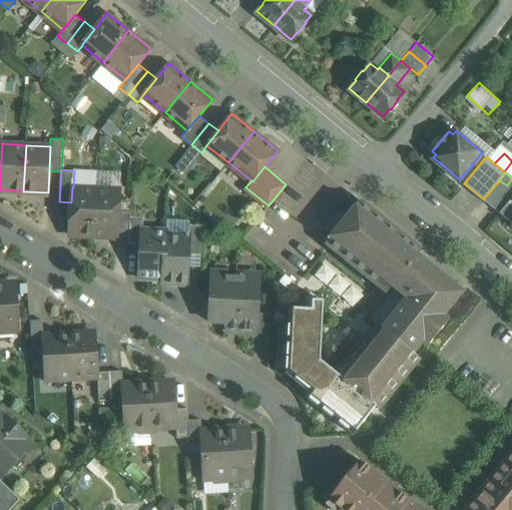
[(499,180),(484,198),(500,211),(511,196),(511,189),(507,185),(499,180)]
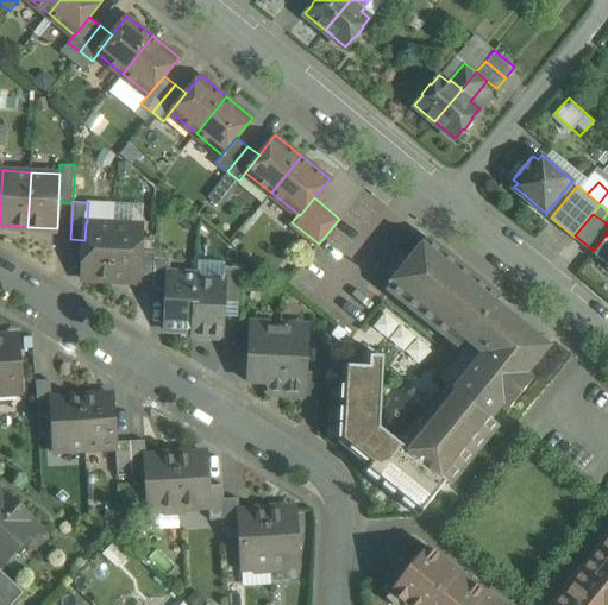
[(87,222),(86,222),(85,240),(82,277),(111,278),(114,224),(87,222)]
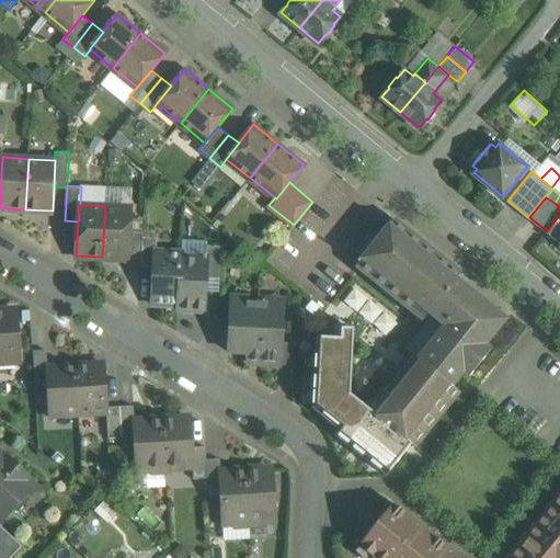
[(132,207),(105,206),(102,257),(129,258),(130,230),(132,207)]
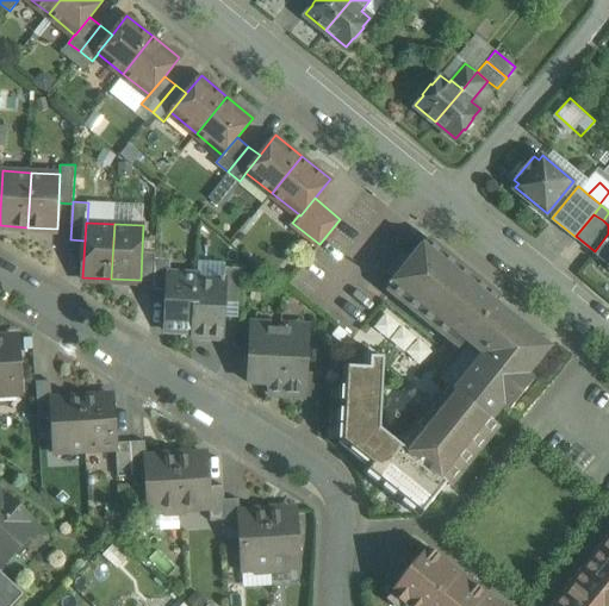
[(608,233),(595,251),(608,263),(608,233)]
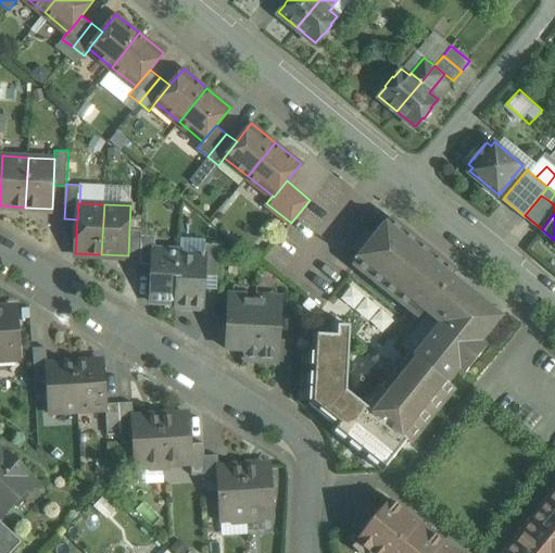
[(441,323),(415,355),(408,350),(365,403),(348,389),(351,325),(338,325),(338,335),(312,334),(310,403),(336,425),(332,429),(382,470),(404,440),(410,443),(455,388),(448,382),(459,367),(465,372),(487,346),(481,341),(502,316),(452,276),(457,268),(391,216),(354,263),(419,316),(425,309),(441,323)]
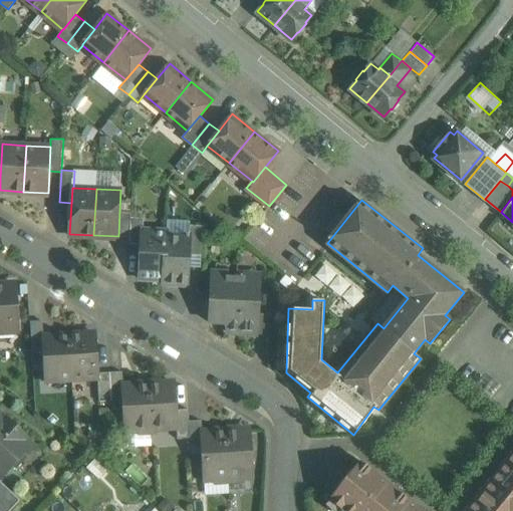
[(132,212),(119,211),(118,236),(130,237),(131,237),(132,217),(132,212)]
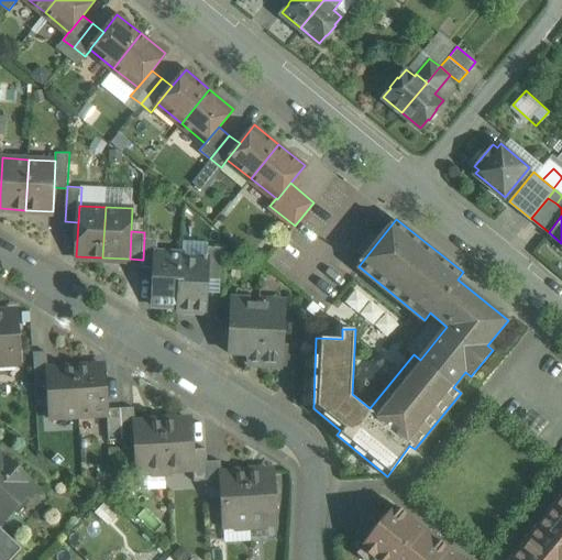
[(158,238),(144,238),(143,260),(142,260),(142,266),(155,266),(156,251),(157,251),(158,238)]
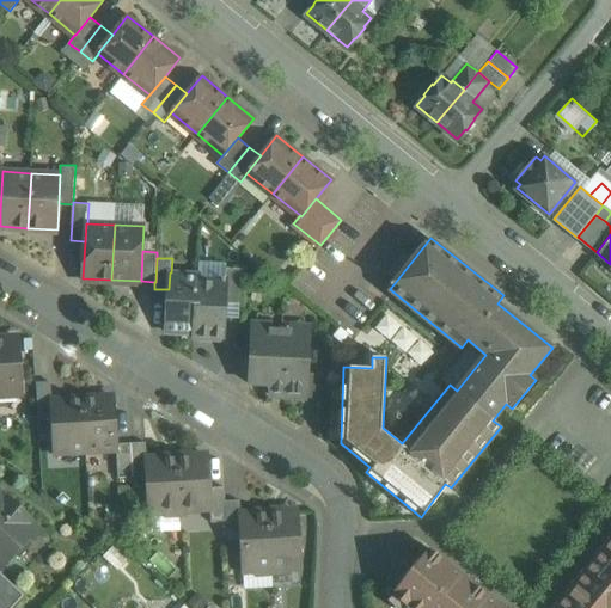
[(242,266),(226,265),(226,277),(222,277),(222,280),(227,280),(226,302),(240,302),(242,266)]
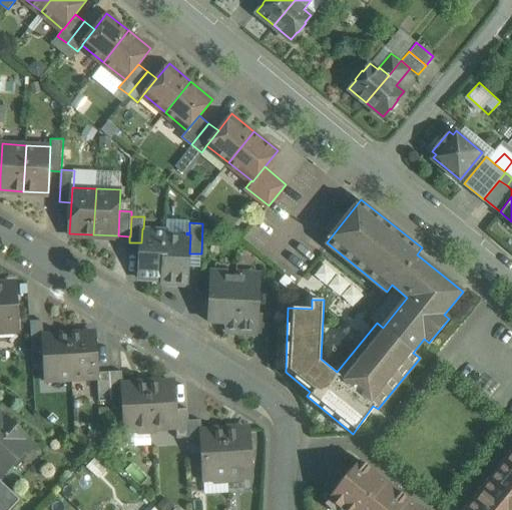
[(143,228),(142,228),(141,242),(139,277),(163,278),(165,233),(166,233),(167,229),(143,228)]
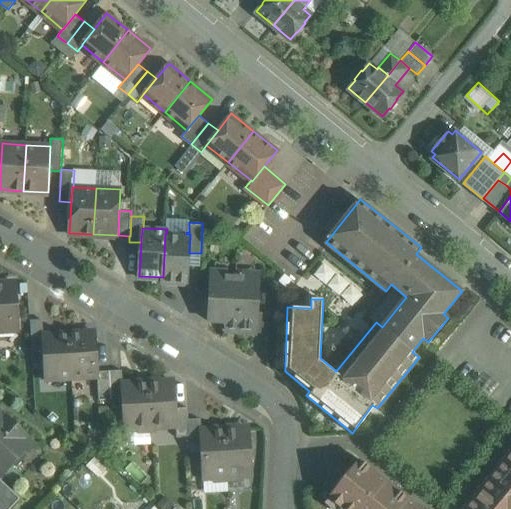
[(166,233),(165,233),(163,277),(163,281),(187,283),(189,253),(190,234),(186,234),(166,233)]
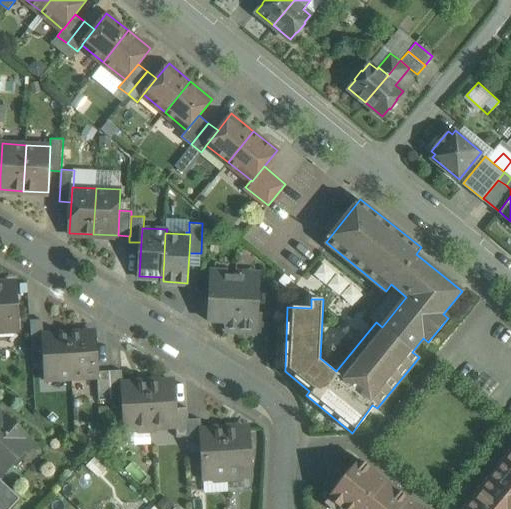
[(345,295),(354,284),(324,260),(315,271),(345,295)]
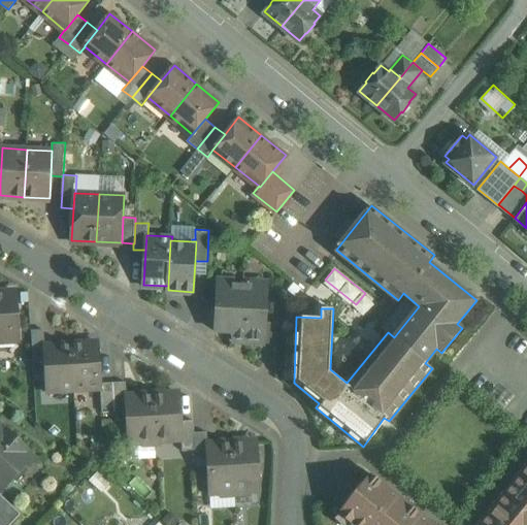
[(267,283),(218,280),(216,329),(233,330),(233,338),(264,340),(267,283)]
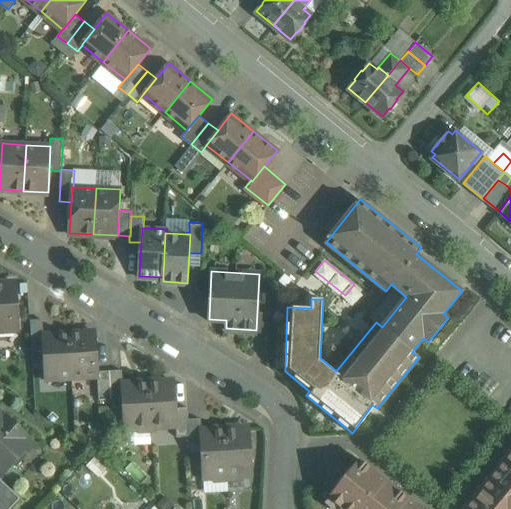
[(16,282),(0,282),(0,328),(19,328),(16,282)]
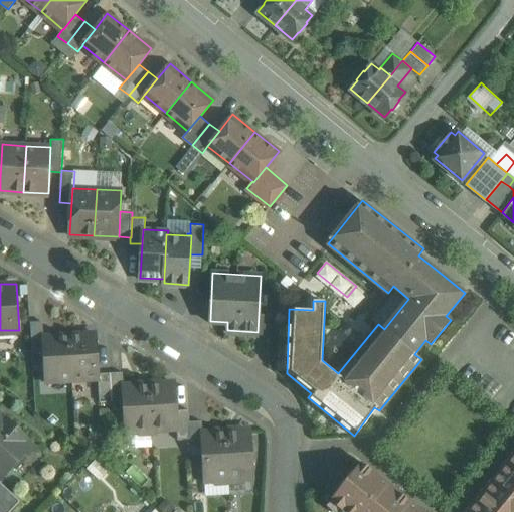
[(43,320),(31,321),(33,353),(44,352),(43,336),(44,336),(43,320)]
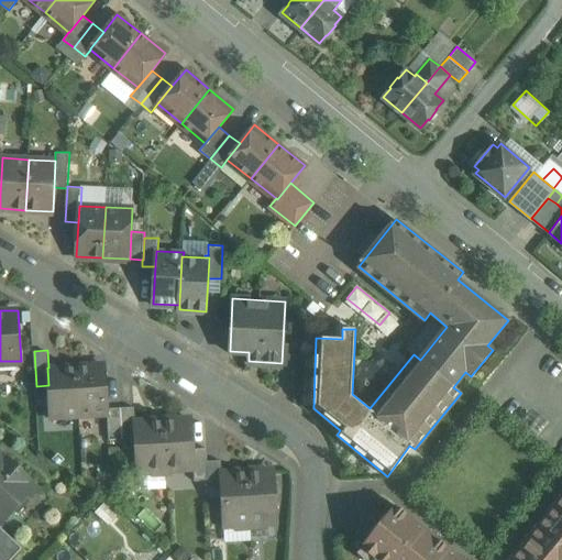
[(105,364),(76,365),(79,414),(107,413),(108,412),(108,407),(105,364)]
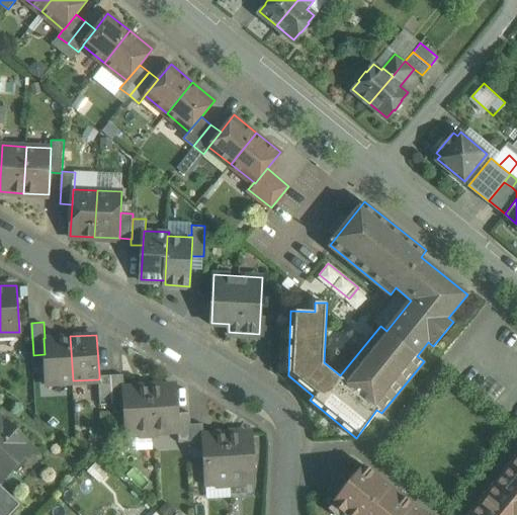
[(45,338),(44,338),(45,354),(47,382),(73,380),(70,336),(45,338)]
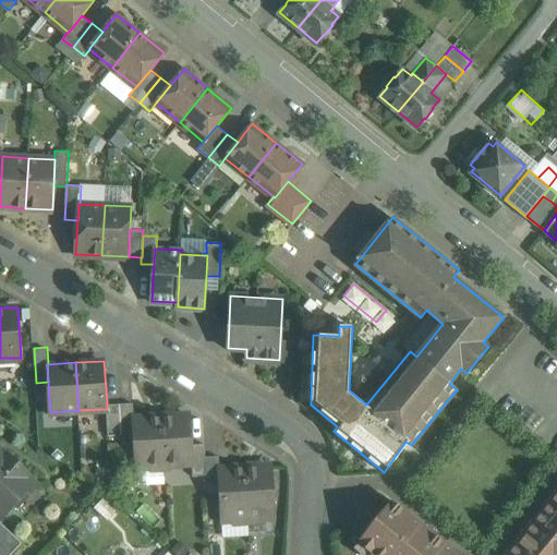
[(133,401),(119,402),(121,434),(135,433),(134,418),(133,401)]
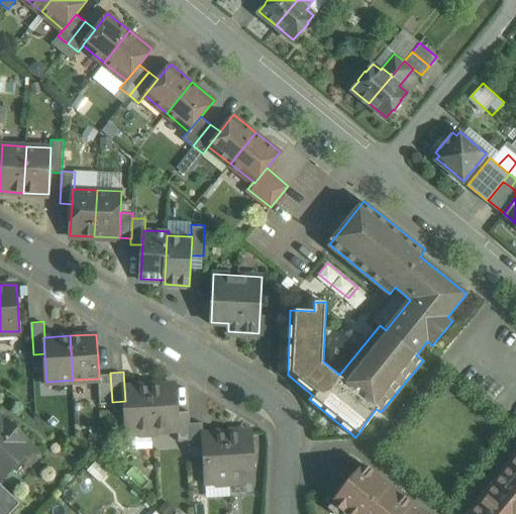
[(110,373),(99,374),(99,378),(98,379),(100,403),(112,402),(110,373)]
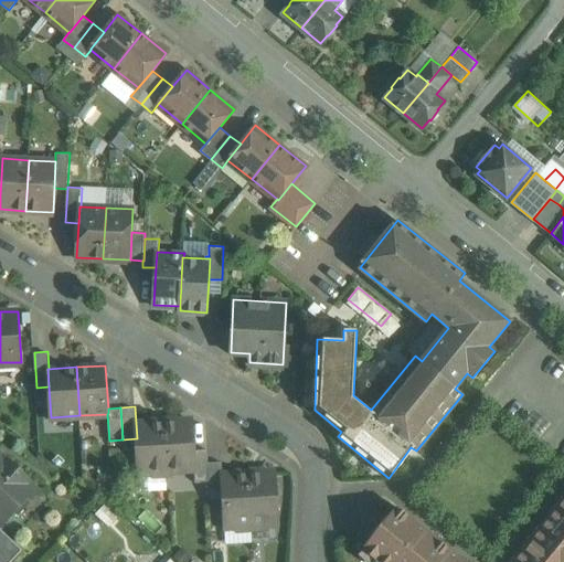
[(192,420),(163,421),(167,469),(194,468),(193,449),(192,420)]
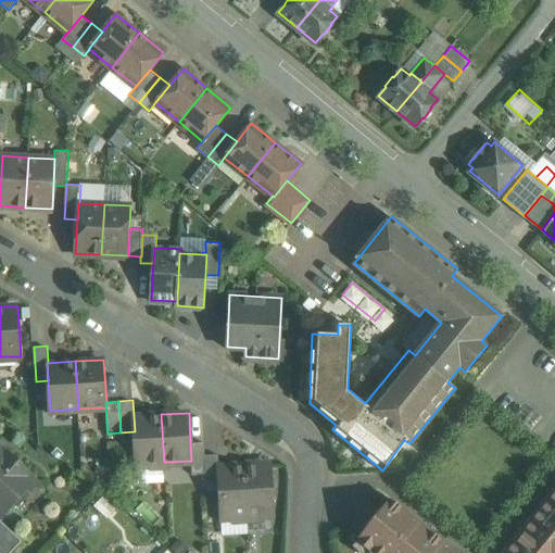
[(134,416),(135,431),(136,464),(151,463),(151,467),(164,466),(164,462),(161,414),(134,416)]
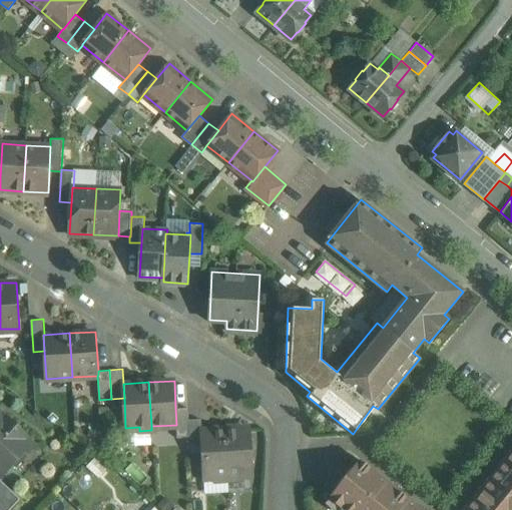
[(188,407),(175,408),(176,425),(177,437),(189,436),(188,419),(189,419),(188,407)]
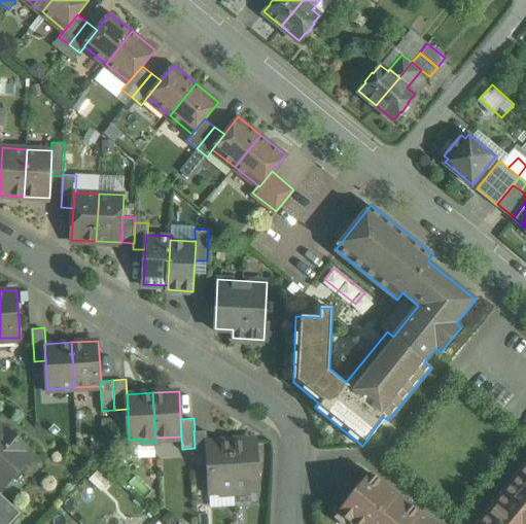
[(0,423),(0,486),(2,488),(15,474),(19,477),(36,458),(26,448),(27,447),(7,427),(6,429),(0,423)]
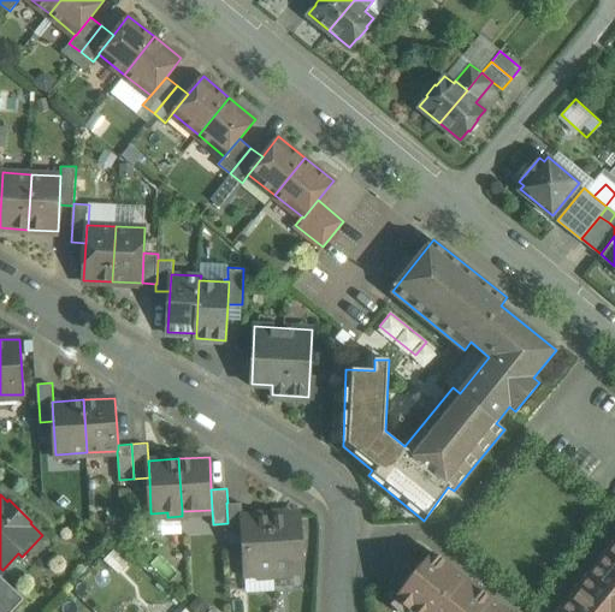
[(228,503),(226,503),(228,523),(228,533),(243,532),(242,517),(243,516),(242,501),(228,503)]
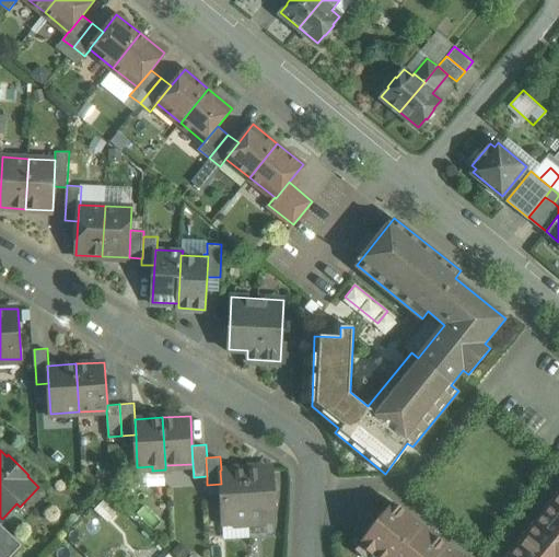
[(272,467),(246,468),(249,522),(263,522),(263,518),(276,517),(272,467)]
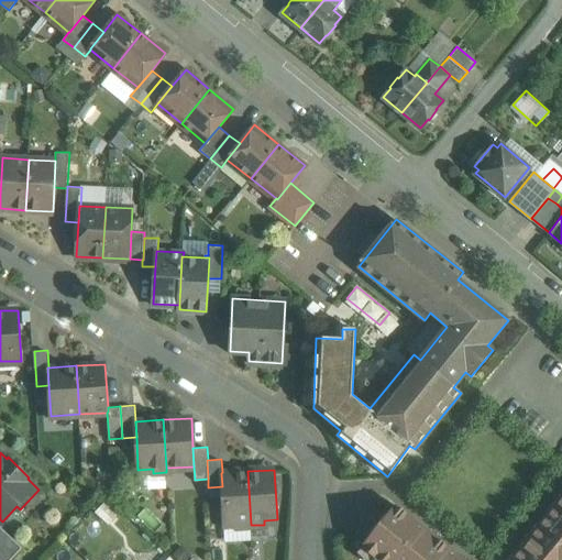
[(222,472),(221,473),(222,486),(224,523),(238,523),(238,526),(251,525),(248,471),(222,472)]
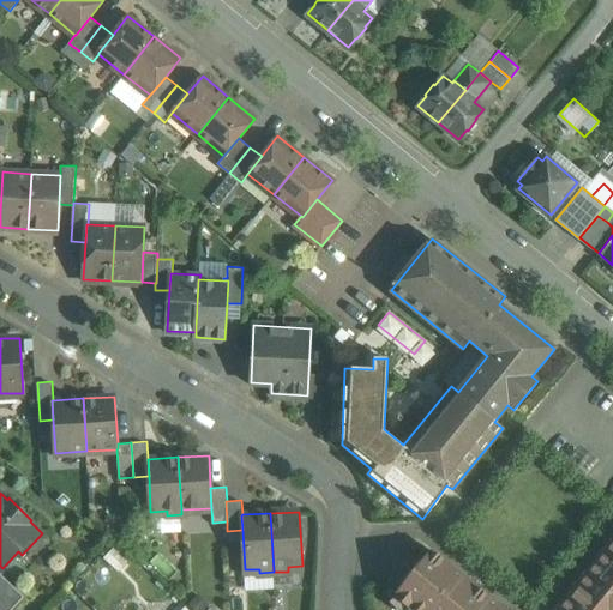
[(594,561),(612,575),(612,538),(594,561)]
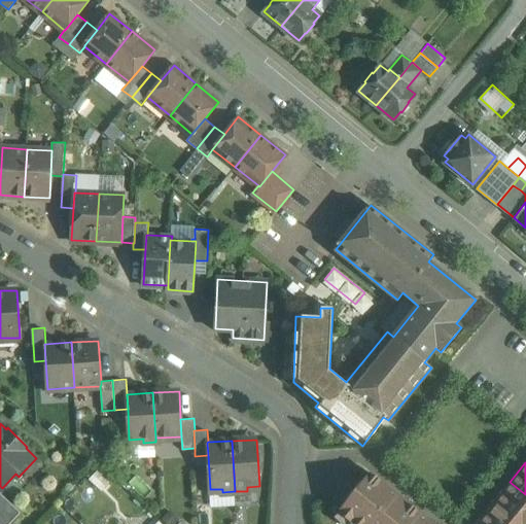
[(410,523),(420,512),(371,472),(338,512),(353,523),(410,523)]
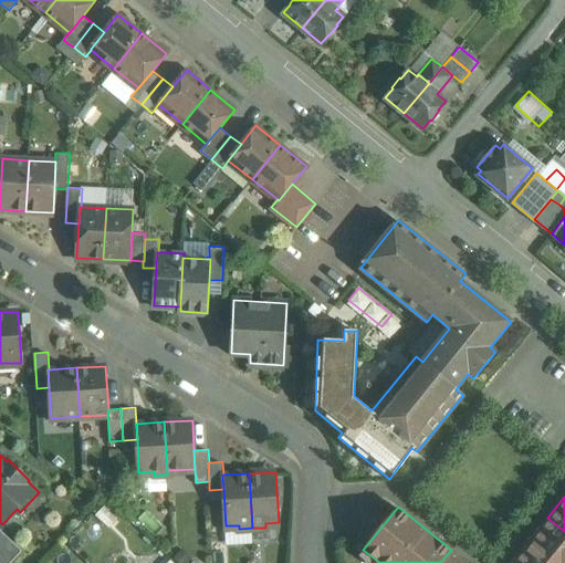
[(564,531),(547,518),(530,540),(558,562),(564,562),(564,531)]
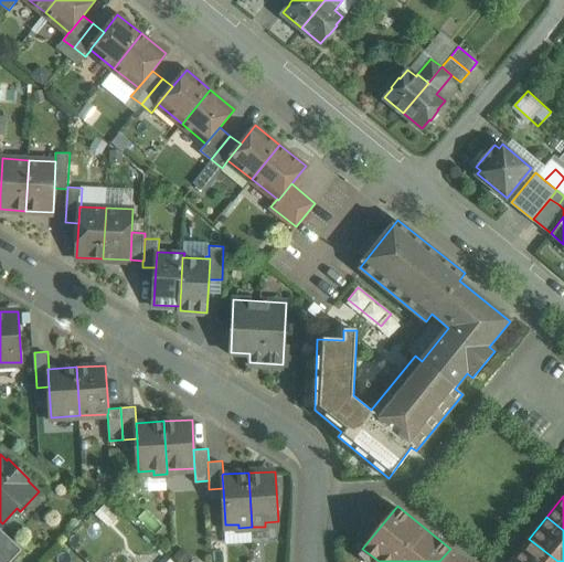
[(9,561),(22,549),(0,527),(0,561),(9,561)]
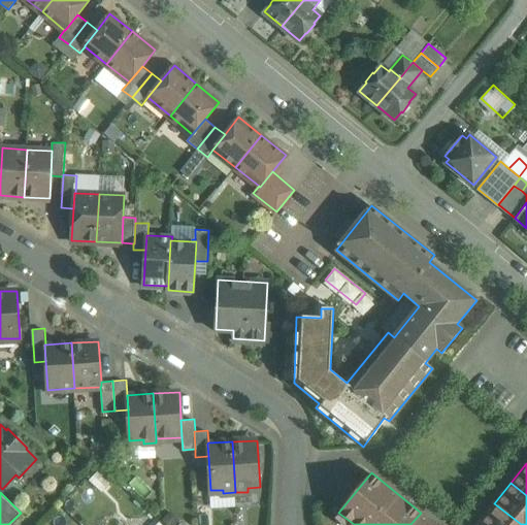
[(521,524),(494,503),(476,524),(521,524)]
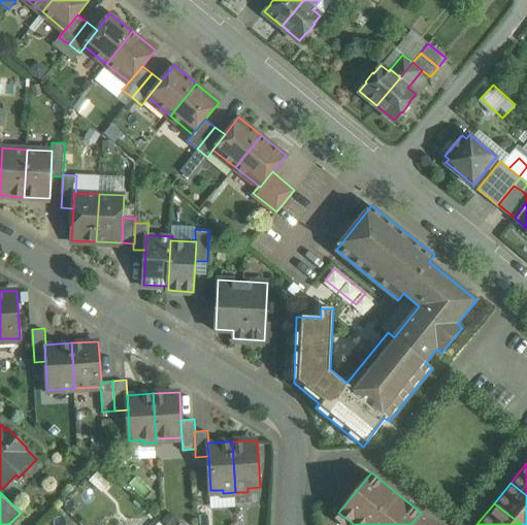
[(435,524),(421,513),(410,524),(435,524)]
